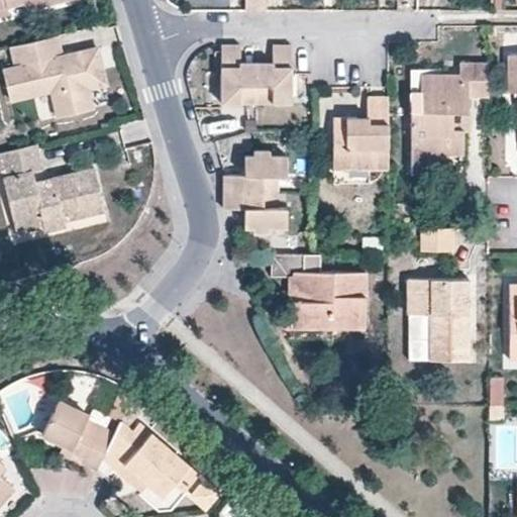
[(0,0),(0,8),(6,8),(26,3),(33,8),(65,0),(0,0)]
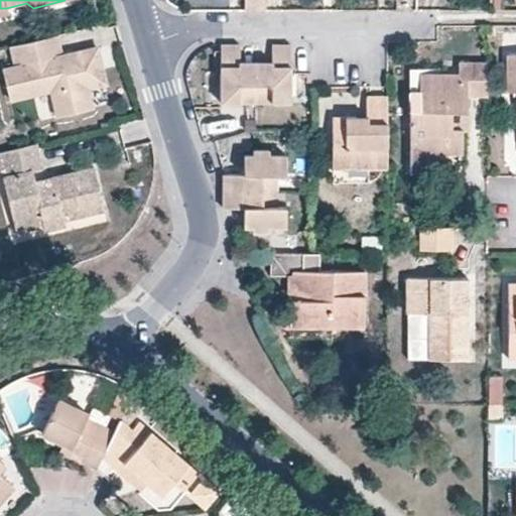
[(104,83),(96,47),(61,55),(56,34),(9,45),(13,67),(1,70),(9,99),(50,89),(56,116),(91,108),(86,87),(104,83)]
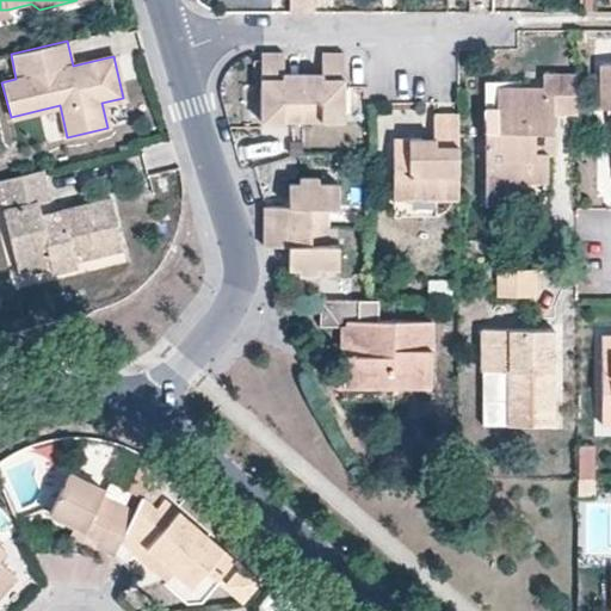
[(346,121),(344,53),(322,53),(322,73),(283,73),(284,53),(261,53),(261,122),(346,121)]
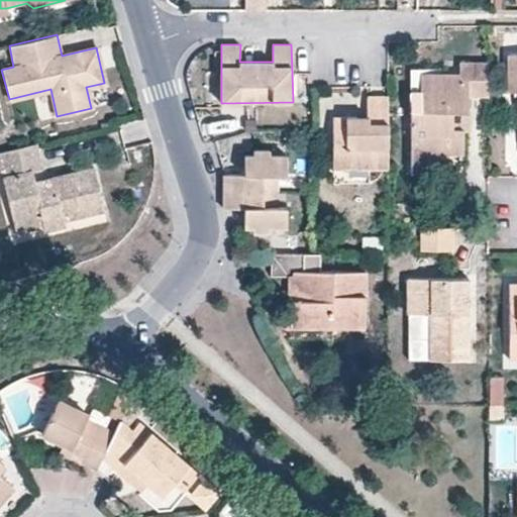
[(516,54),(508,54),(509,92),(516,91),(516,54)]
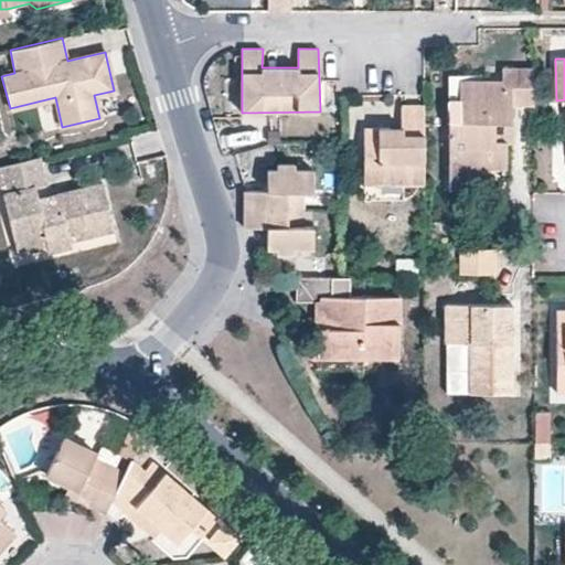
[(512,106),(533,106),(533,65),(502,66),(502,78),(460,80),(460,121),(450,121),(450,167),(508,168),(507,140),(496,141),(496,123),(512,123),(512,106)]
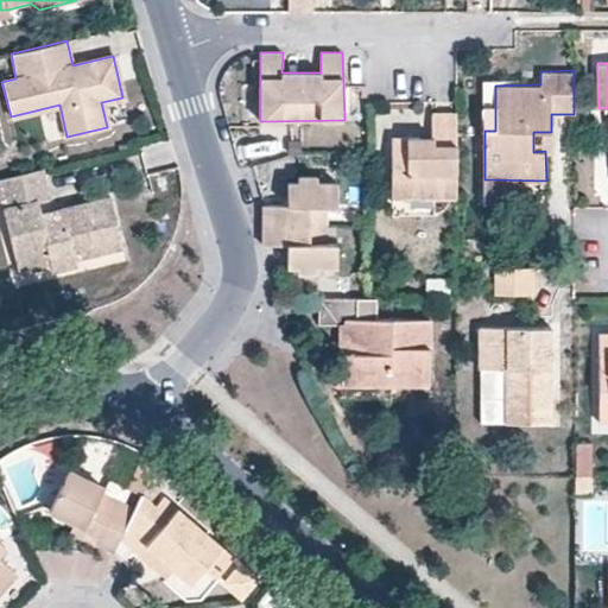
[(455,198),(456,112),(432,113),(431,137),(392,135),(392,198),(455,198)]
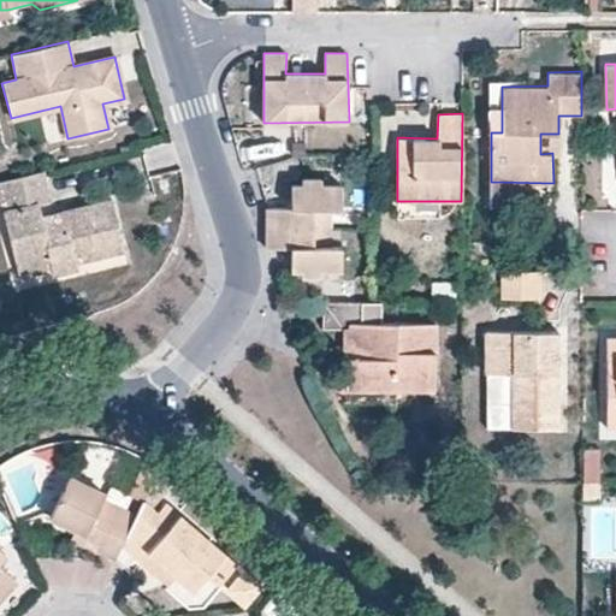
[(540,154),(552,153),(558,154),(558,134),(540,134),(540,154)]
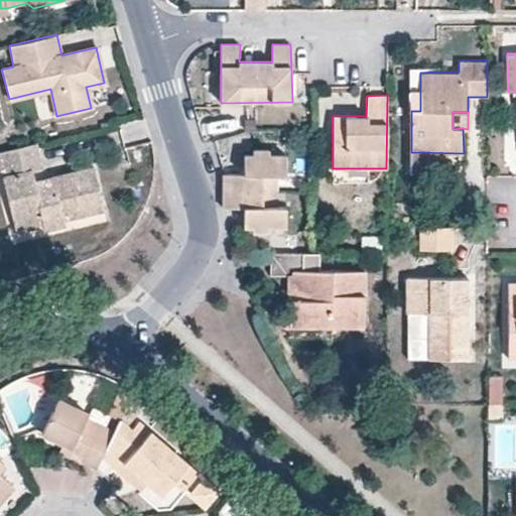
[(37,142),(0,150),(0,167),(16,233),(43,227),(44,232),(66,226),(65,221),(104,211),(93,166),(35,181),(33,171),(43,168),(37,142)]
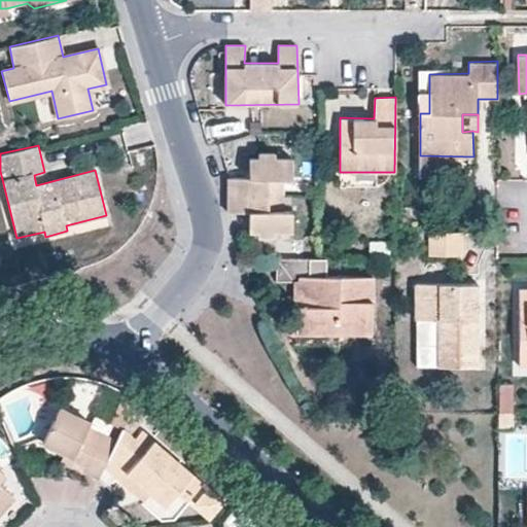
[(227,178),(229,213),(248,212),(248,232),(256,232),(257,236),(275,236),(275,231),(291,232),(291,210),(269,211),(270,178),(292,178),(293,157),(275,157),(275,152),(258,153),(258,159),(248,159),(248,177),(227,178)]
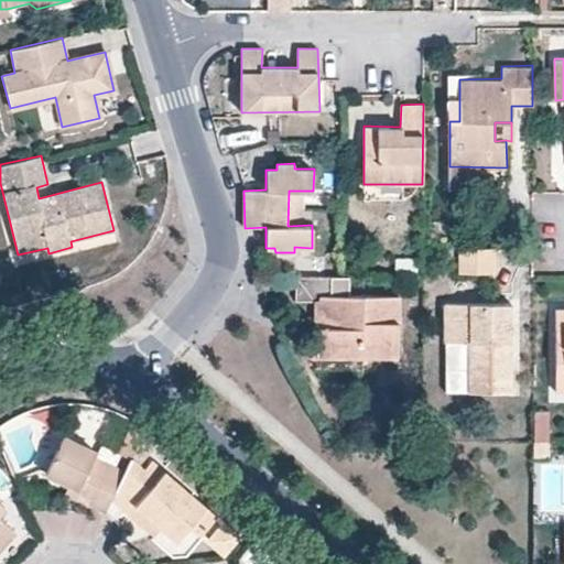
[(496,272),(495,247),(457,247),(458,272),(496,272)]
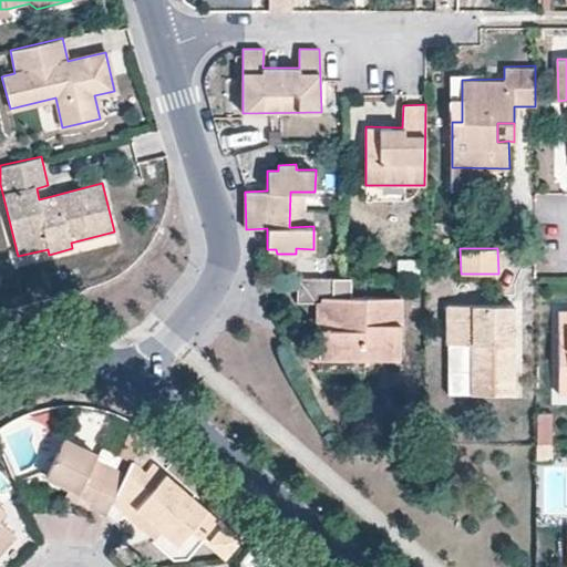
[(340,278),(299,279),(299,301),(317,301),(318,358),(364,358),(400,359),(400,298),(351,299),(350,278),(340,278)]
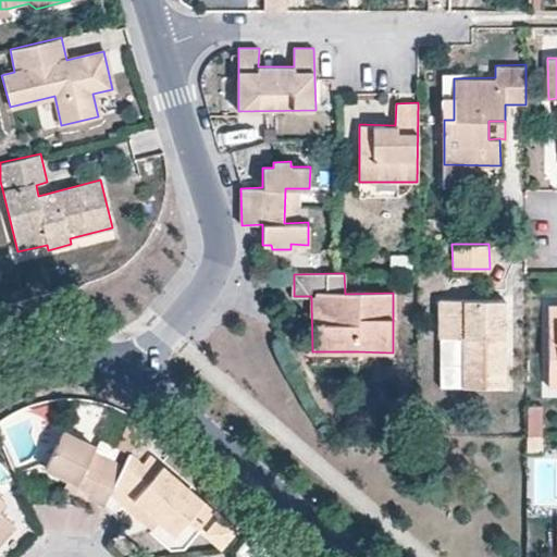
[(438,337),(450,337),(463,337),(463,363),(465,387),(506,387),(505,299),(438,300),(438,337)]
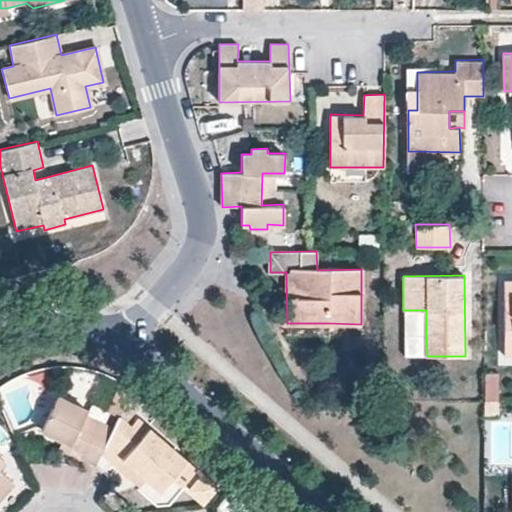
[(426,310),(414,310),(415,335),(426,334),(426,310)]
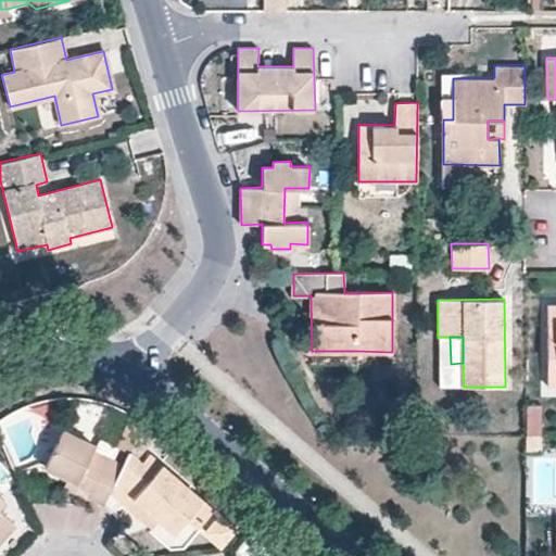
[(357,368),(357,351),(312,351),(312,368),(357,368)]
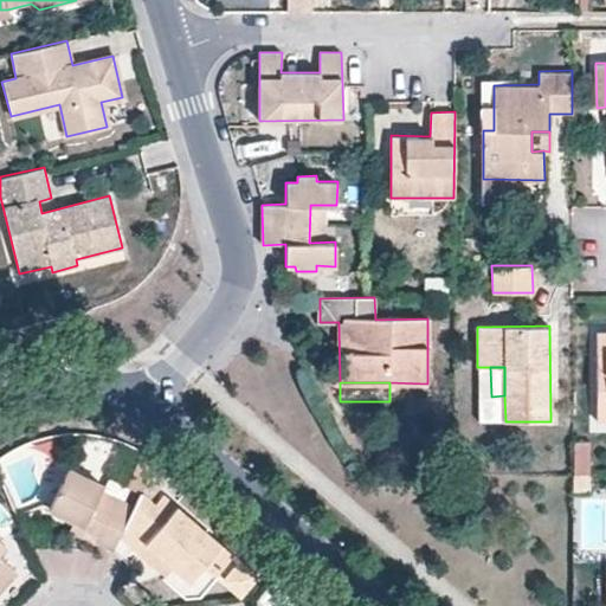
[(572,442),(572,476),(588,476),(588,442),(572,442)]
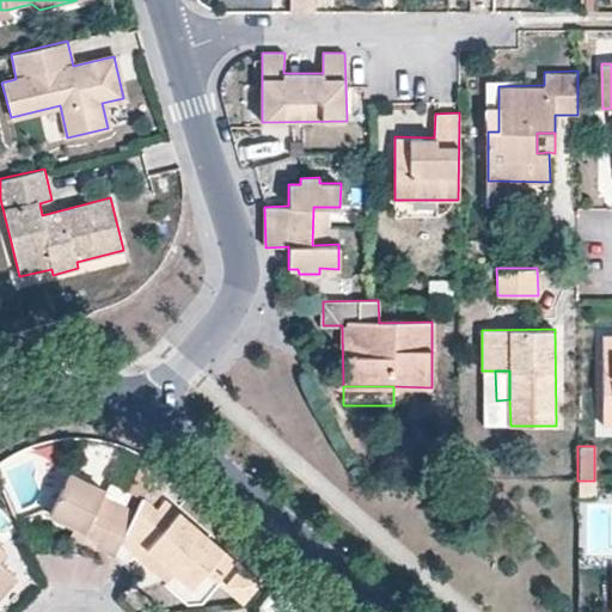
[(140,499),(155,466),(144,458),(128,493),(140,499)]
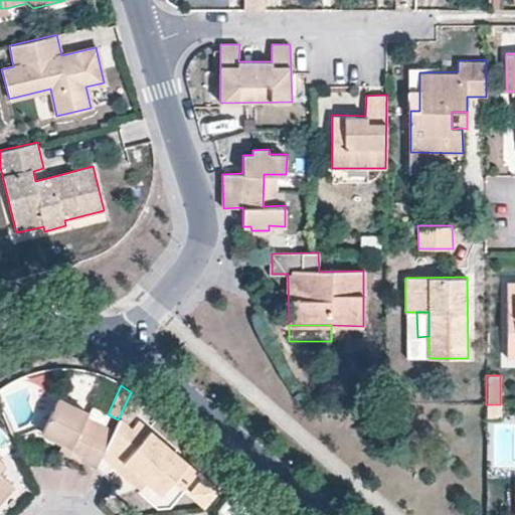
[(118,419),(113,432),(101,457),(115,469),(123,460),(146,480),(161,493),(173,479),(181,487),(195,471),(139,421),(131,431),(128,427),(140,400),(131,392),(118,419)]
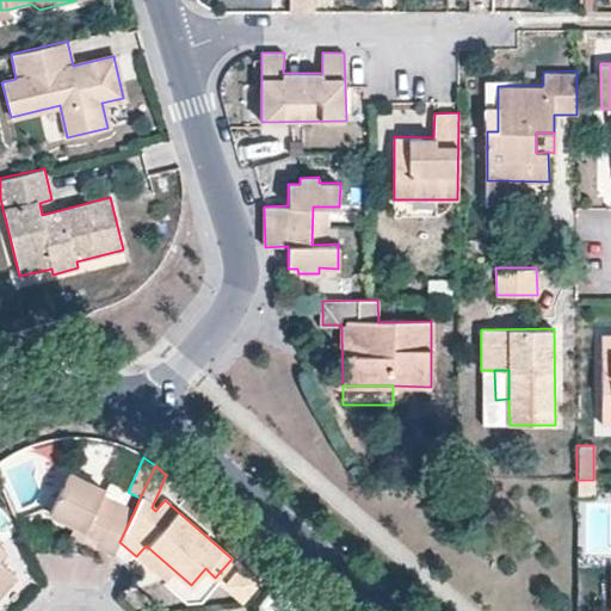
[(119,542),(134,512),(102,495),(104,489),(67,473),(48,516),(73,526),(100,538),(96,549),(112,557),(119,542)]
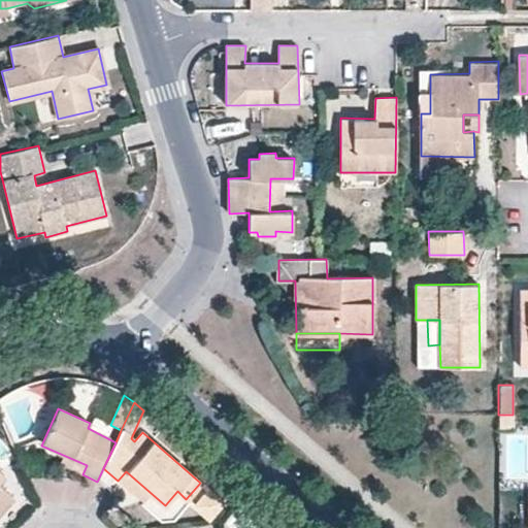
[(59,464),(83,474),(87,465),(63,455),(59,464)]
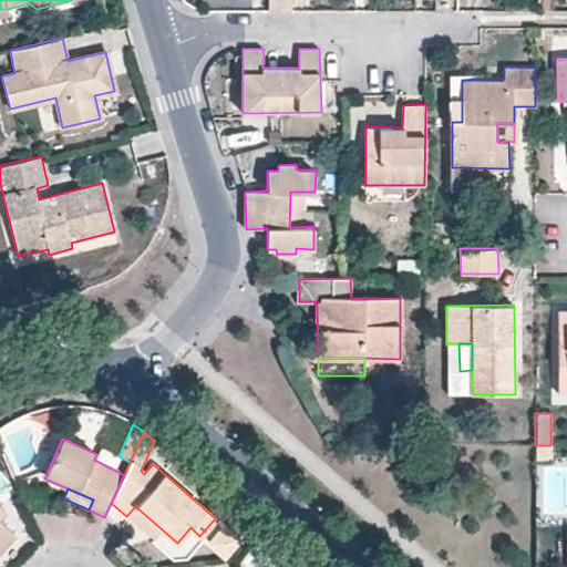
[(161,528),(135,506),(126,516),(152,538),(161,528)]
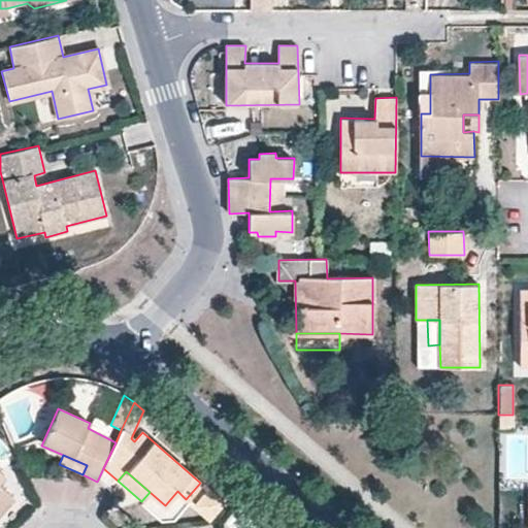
[(222,501),(200,483),(186,499),(207,518),(222,501)]
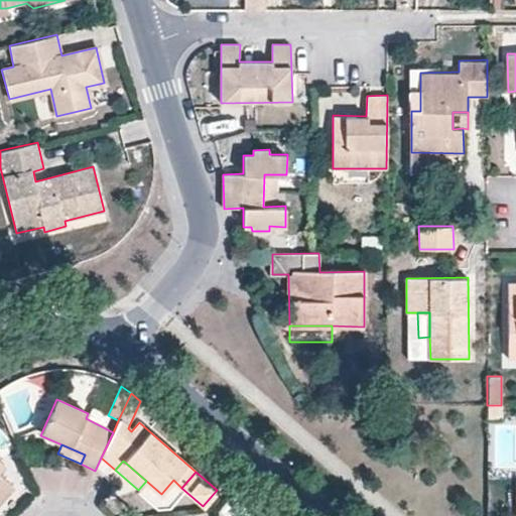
[(0,493),(0,494),(8,485),(0,476),(0,493)]
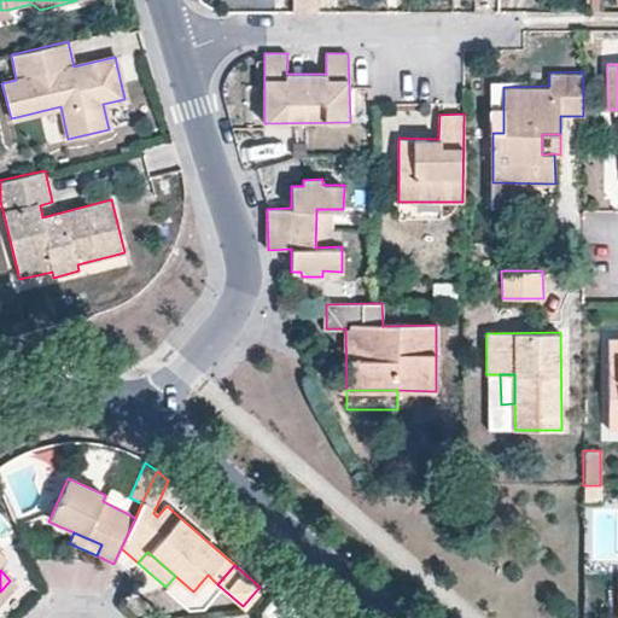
[(0,604),(16,586),(10,581),(0,592),(0,590),(0,604)]
